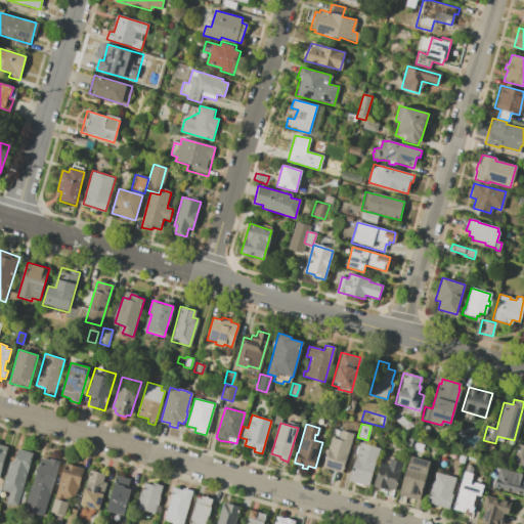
[(331,437),(322,468),(342,473),(353,434),(341,430),(339,439),(331,437)]
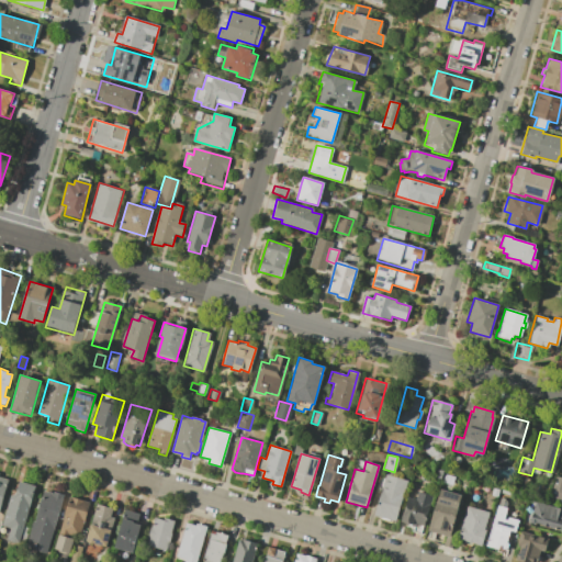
[(444,471),(437,469),(435,478),(440,480),(444,471)]
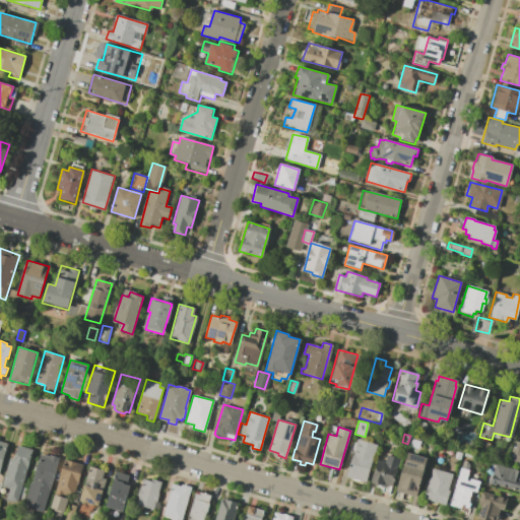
[(366,483),(377,445),(356,439),(346,477),(366,483)]
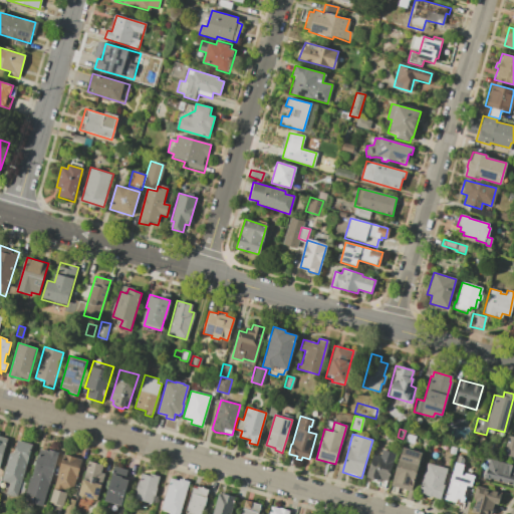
[(407,434),(416,436),(414,444),(405,442),(407,434)]
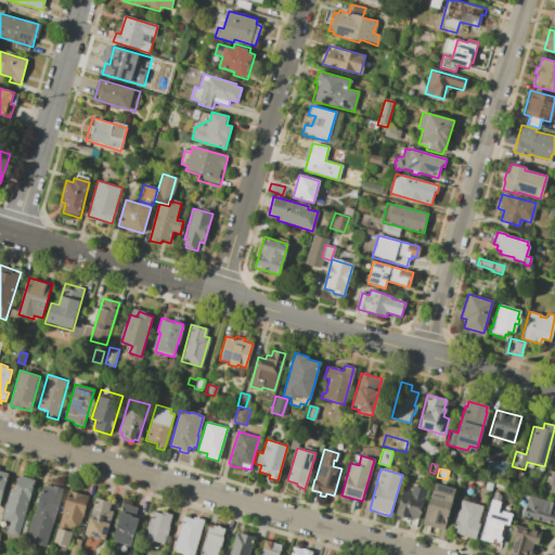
[(547,469),(554,470),(554,497),(541,493),(547,469)]
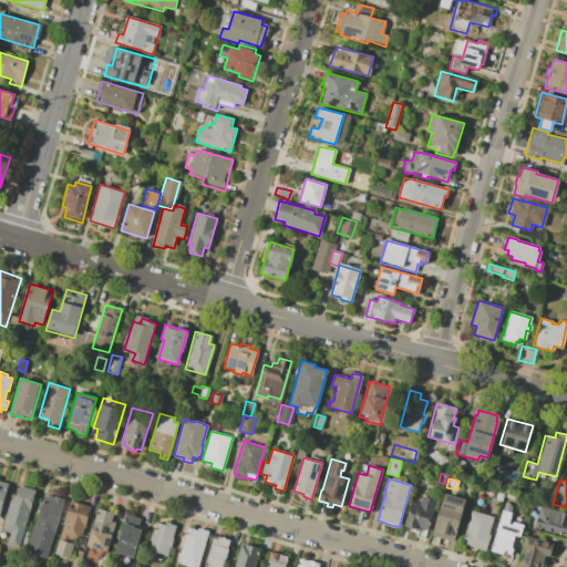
[(0,481),(10,483),(0,518),(0,481)]
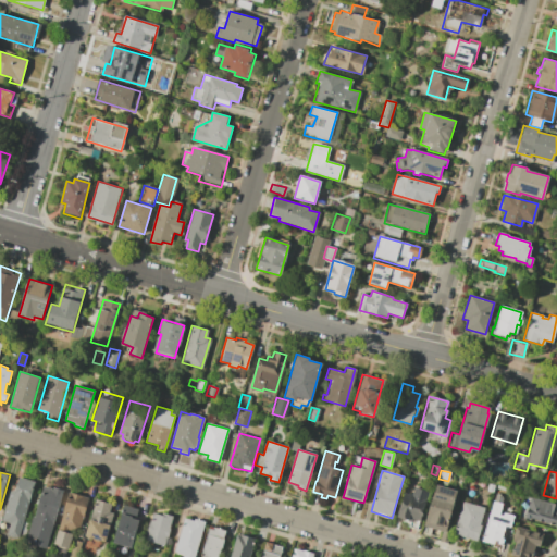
[(20,477),(35,482),(19,540),(7,536),(10,523),(2,521),(12,486),(16,489),(20,477)]
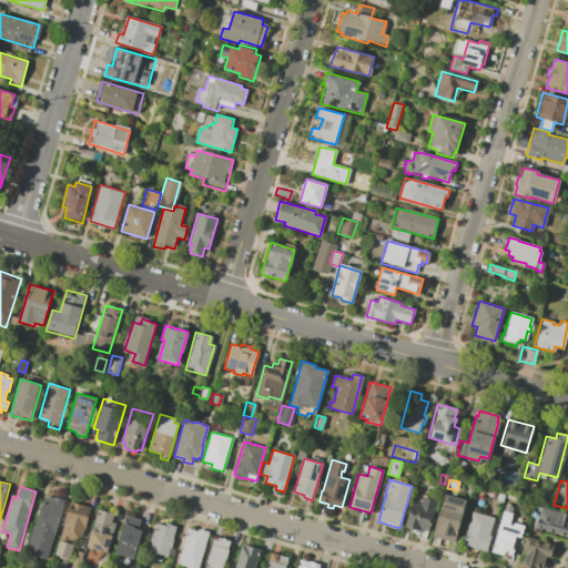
[(44,495),(63,500),(47,560),(34,557),(38,549),(30,547),(44,495)]
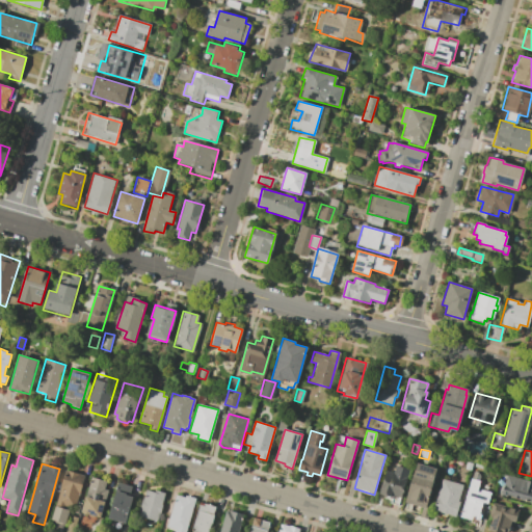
[(437,470),(417,463),(405,503),(422,508),(420,516),(427,519),(430,507),(426,506),(437,470)]
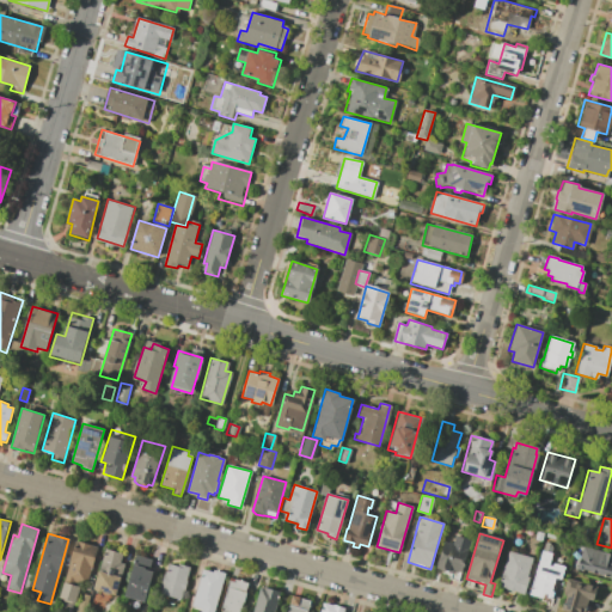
[(436,568),(453,573),(454,570),(461,573),(470,539),(456,536),(453,544),(444,542),(436,568)]
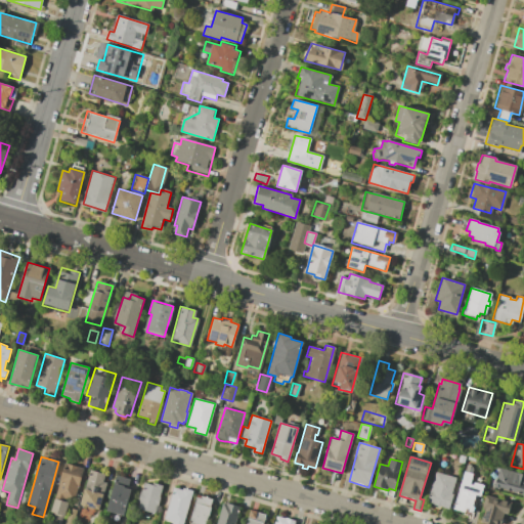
[(56,494),(66,463),(84,468),(76,499),(56,494)]
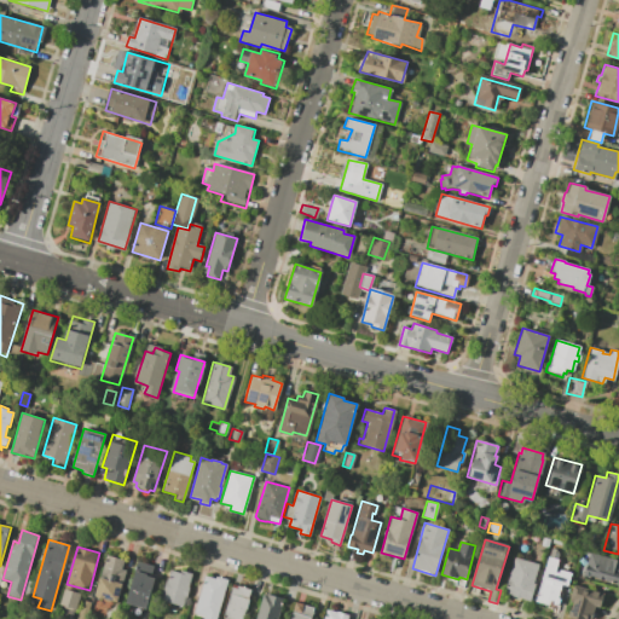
[(584,574),(584,577),(588,577),(590,577),(618,585),(618,562),(590,554),(584,574)]
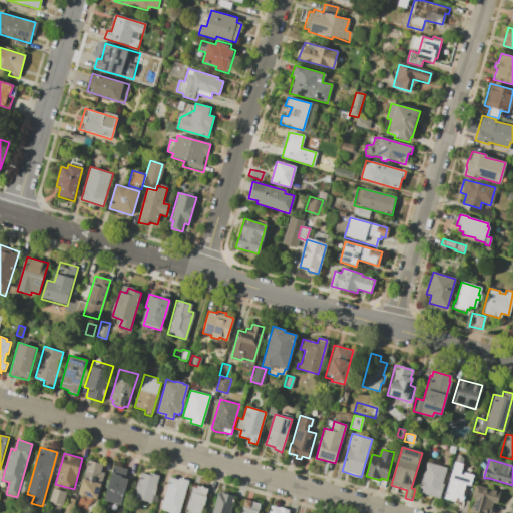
[(80,495),(89,461),(103,465),(101,471),(104,472),(97,499),(80,495)]
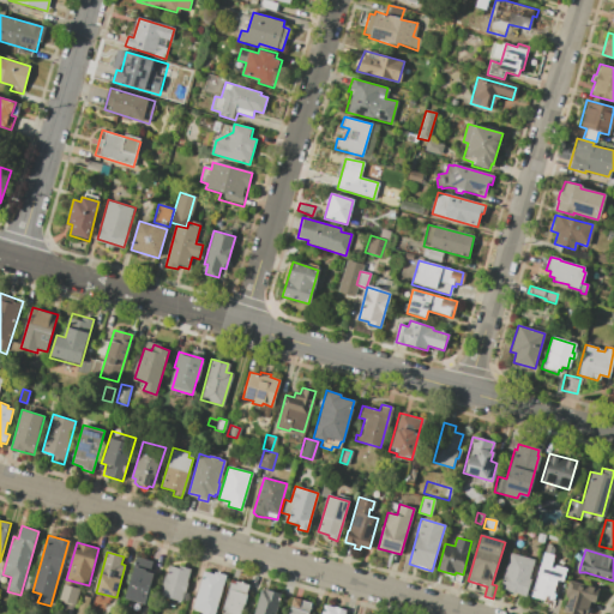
[(535,560),(511,553),(500,590),(527,597),(531,581),(529,579),(535,560)]
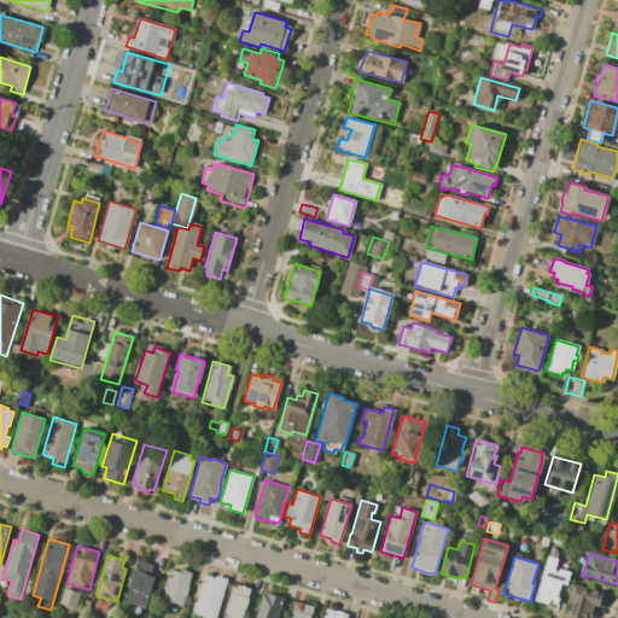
[(535,600),(547,604),(548,602),(555,605),(558,604),(559,600),(557,598),(560,584),(567,586),(571,572),(559,569),(558,572),(554,571),(558,559),(547,557),(535,600)]
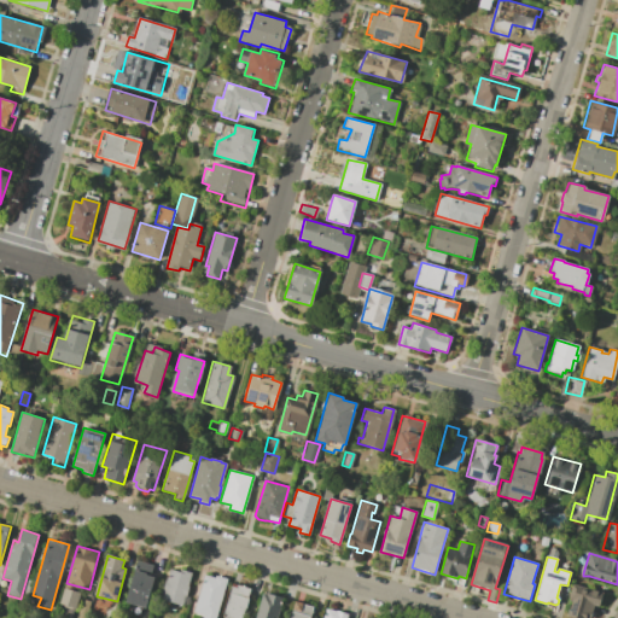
[(136,560),(124,605),(146,611),(155,578),(150,577),(153,564),(136,560)]
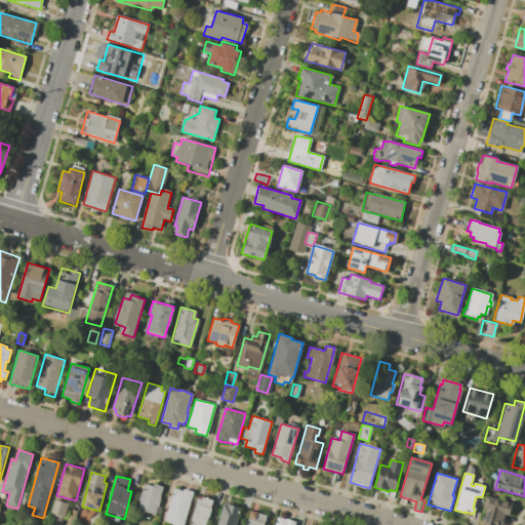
[(163,487),(160,498),(158,507),(157,506),(155,515),(137,510),(139,502),(138,502),(140,492),(142,492),(144,484),(153,486),(153,484),(163,487)]
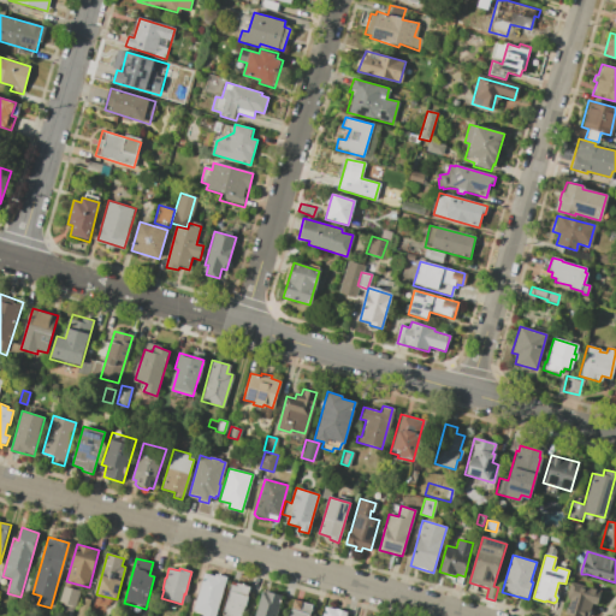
[(215,615),(202,615),(203,614),(193,611),(203,573),(214,576),(214,574),(226,578),(215,615)]
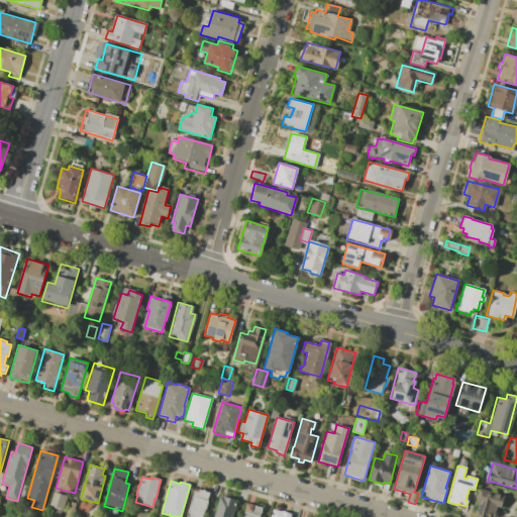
[(494,516),(497,506),(501,508),(504,496),(479,489),(476,502),(478,503),(474,516),(490,516),(491,516),(494,516)]
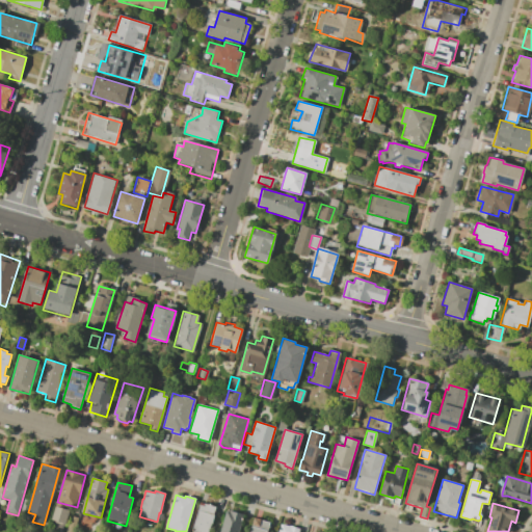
[(191,531),(198,505),(203,506),(204,504),(215,507),(213,515),(214,515),(211,525),(210,525),(208,531),(191,531)]
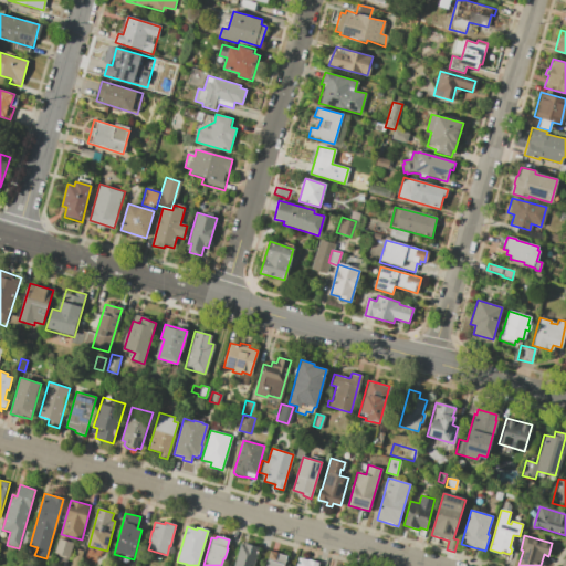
[(60,538),(55,555),(69,559),(74,543),(60,538)]
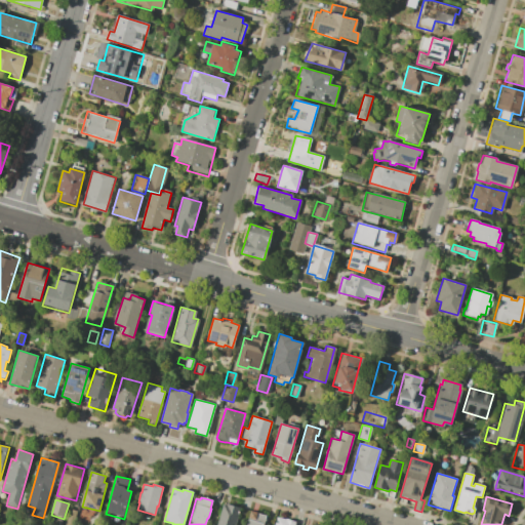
[(216,524),(224,503),(240,508),(235,524),(216,524)]
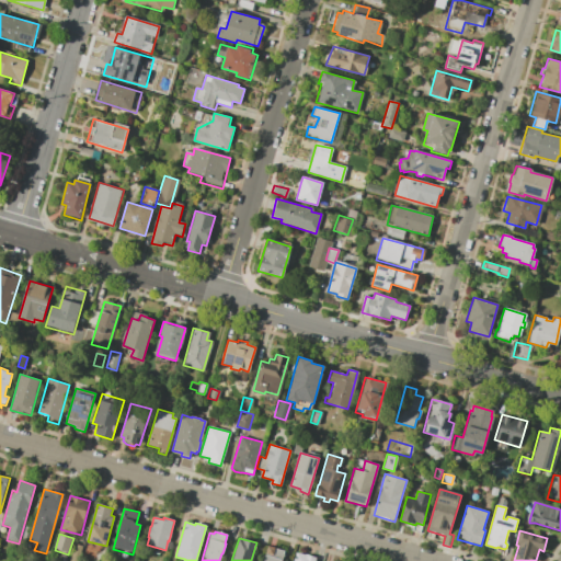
[(263,560),(267,547),(285,551),(282,560),(263,560)]
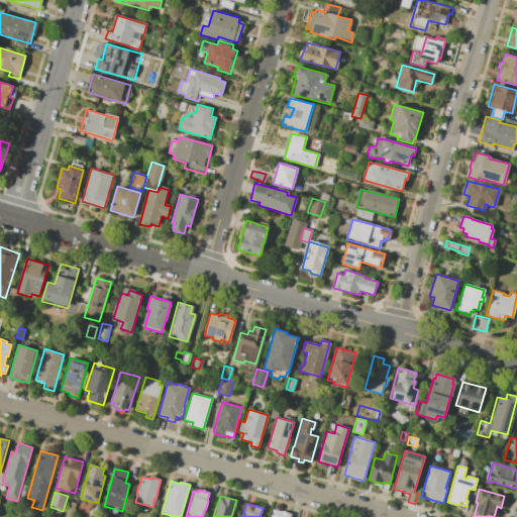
[(289,516),(290,514),(272,508),(269,516),(289,516)]
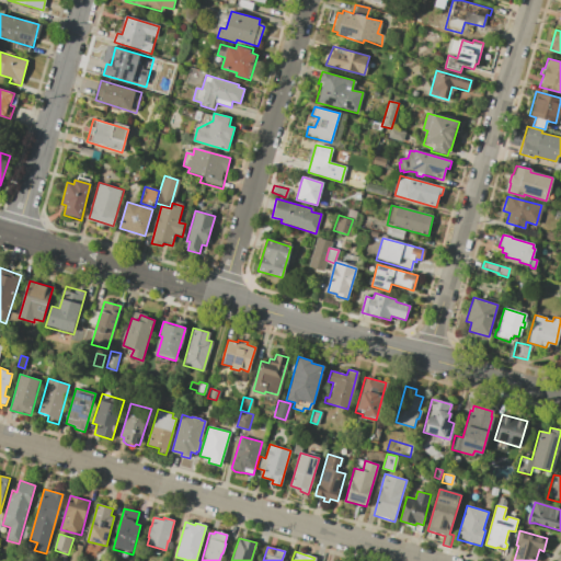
All buildings are outlined.
